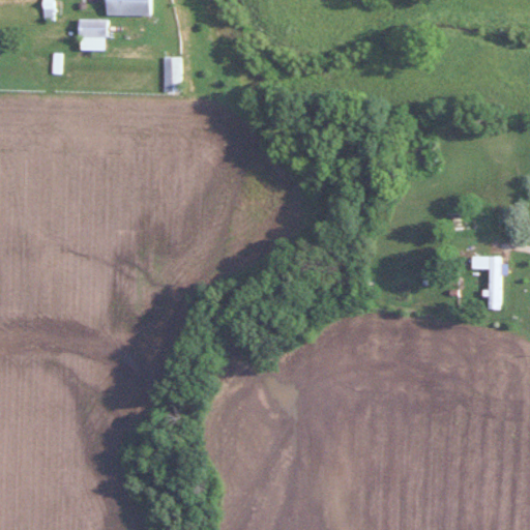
[(52,0),(41,0),(42,19),(53,19),(52,0)]
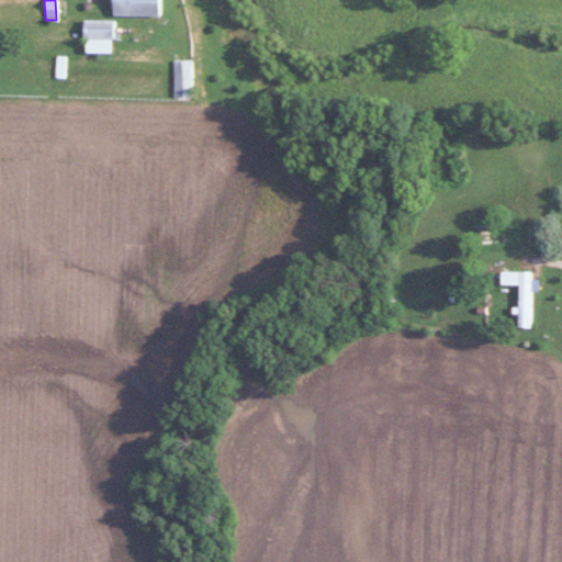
[(111,0),(112,15),(158,15),(158,0),(111,0)]
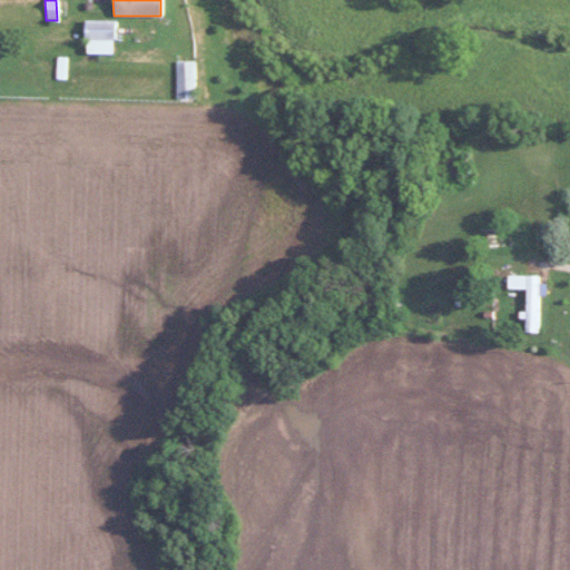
[(112,19),(84,19),(84,53),(112,53),(112,19)]
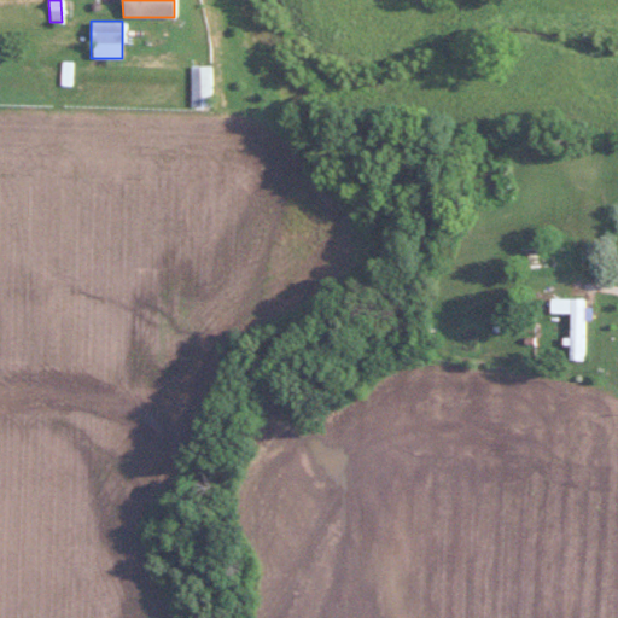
[(209,65),(190,65),(190,106),(209,106),(209,65)]
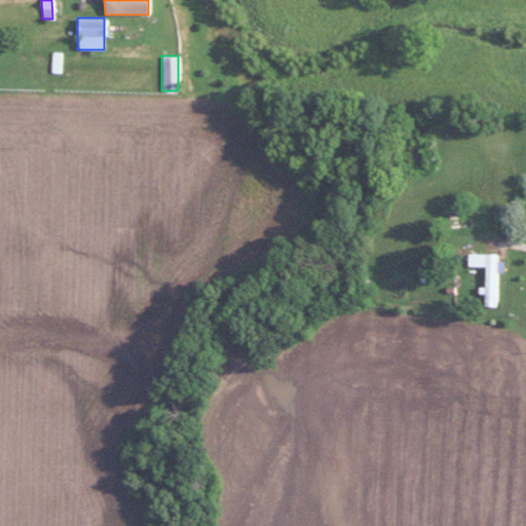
[(495,253),(467,253),(467,264),(484,264),(484,305),(495,305),(495,253)]
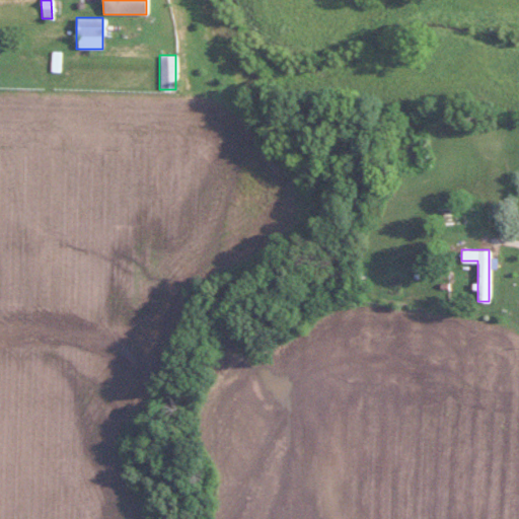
All buildings are outlined.
